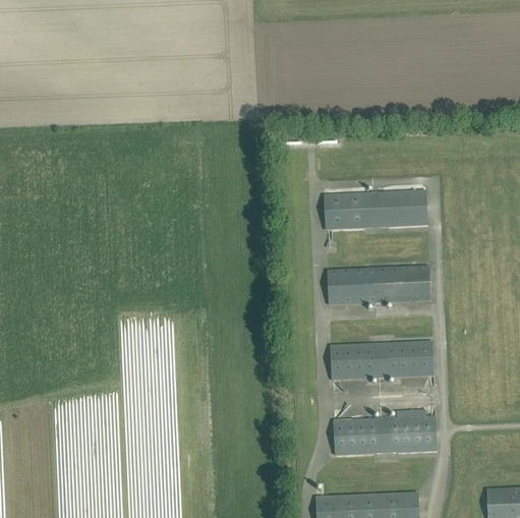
[(426,187),(324,192),(325,228),(427,223),(426,187)]
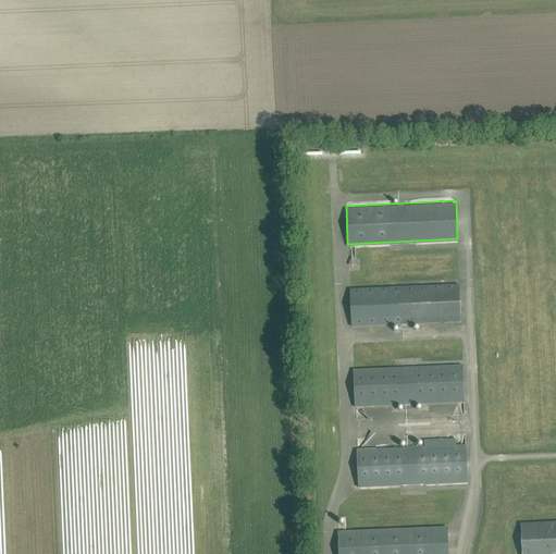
[(350,325),(459,321),(457,284),(349,288),(350,325)]
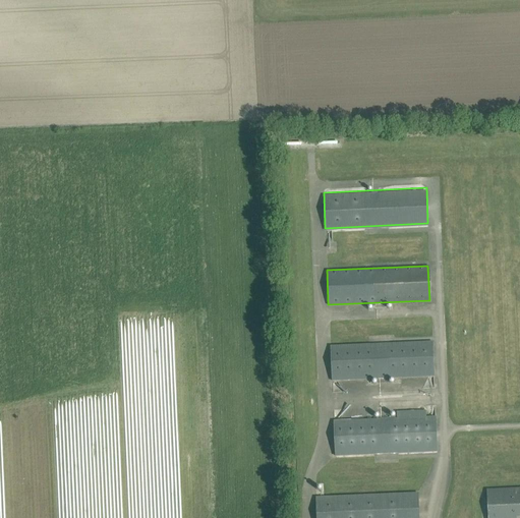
[(332,380),(432,375),(431,340),(330,345),(332,380)]
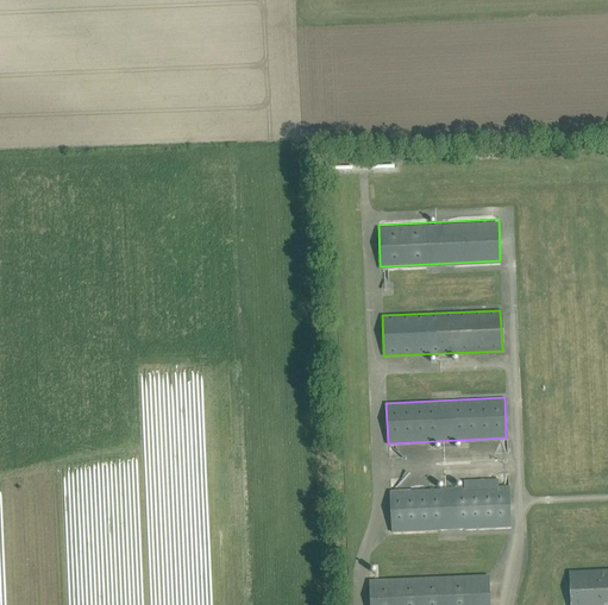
[(463,478),(464,487),(389,491),(392,531),(511,525),(508,485),(497,485),(497,476),(463,478)]
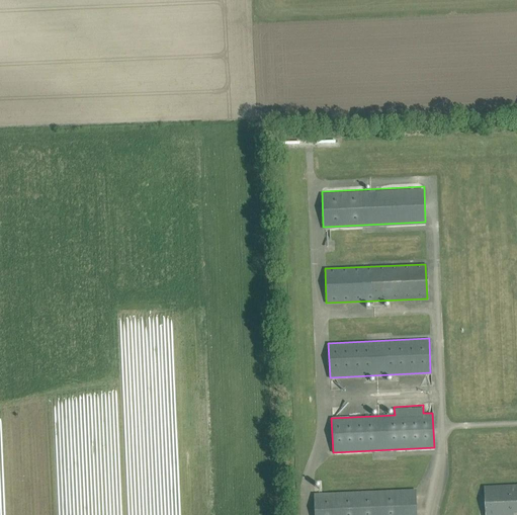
[(516,514),(516,482),(484,484),(485,514),(516,514)]
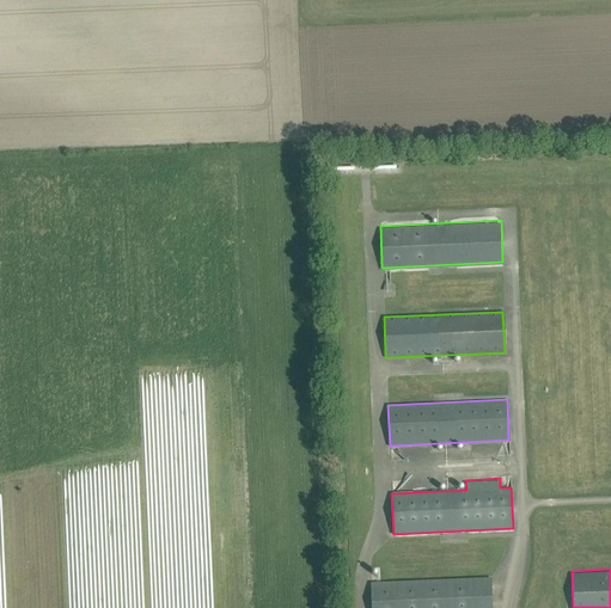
[(372,607),(492,607),(490,578),(372,583),(372,607)]
